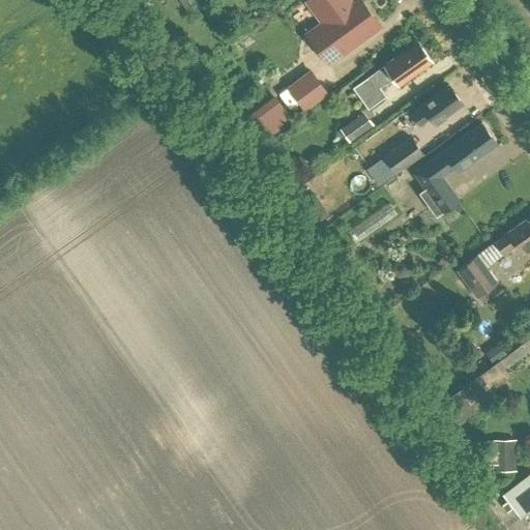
[(307,0),(325,25),(310,36),(327,61),(378,24),(366,7),(360,11),(351,0),(307,0)]
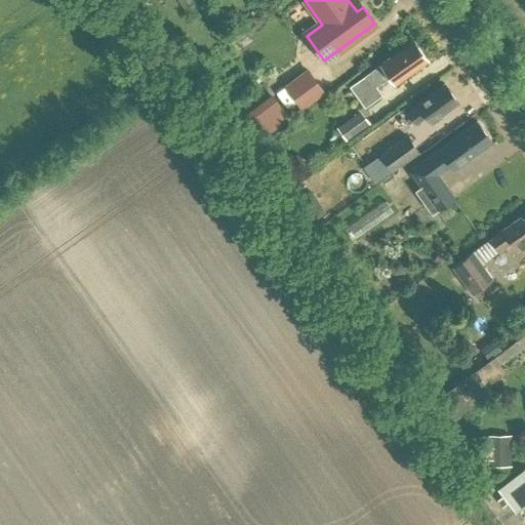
[(226,14),(223,10),(216,9),(212,12),(211,18),(214,23),(220,24),(225,21),(226,14)]
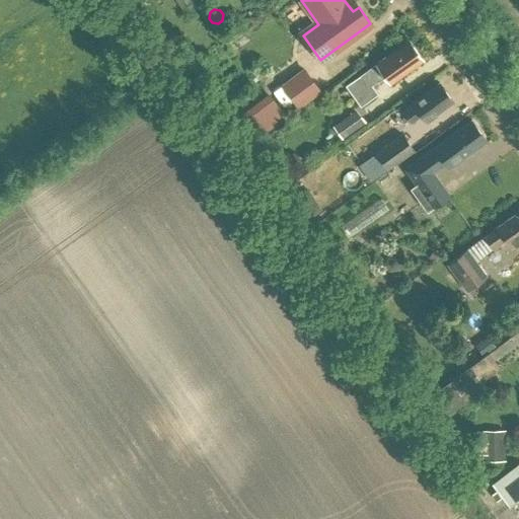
[(180,56),(189,51),(179,39),(172,44),(180,56)]
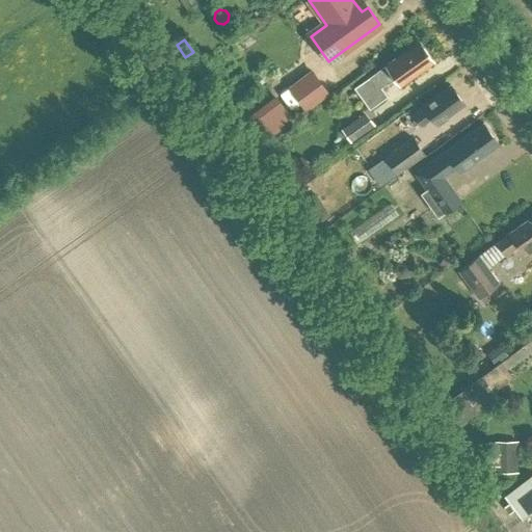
[(418,67),(430,57),(420,43),(407,52),(405,50),(354,87),(369,108),(383,98),(379,84),(377,82),(391,73),(398,84),(419,69),(418,67)]
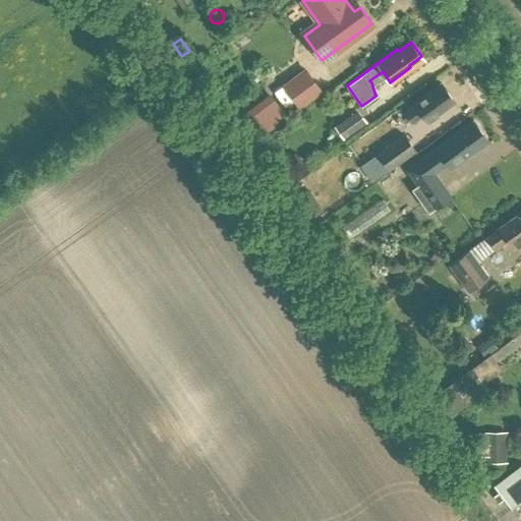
[(299,108),(323,91),(304,67),(281,83),(299,108)]
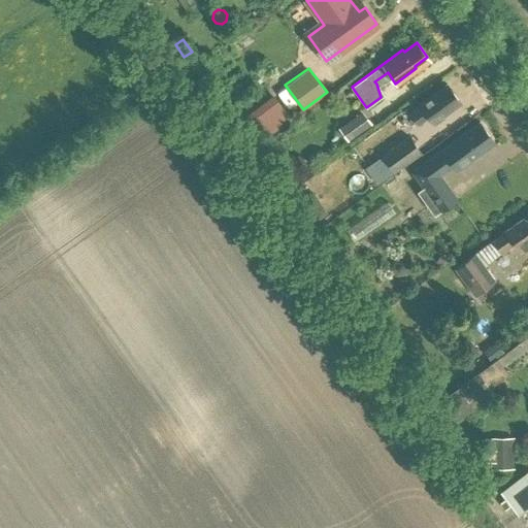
[(434,123),(462,102),(448,83),(419,103),(420,104),(409,112),(419,124),(429,117),(434,123)]
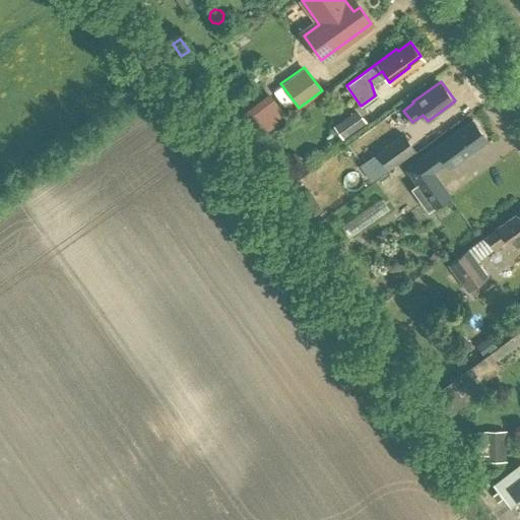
[(260,134),(286,116),(273,99),(248,118),(260,134)]
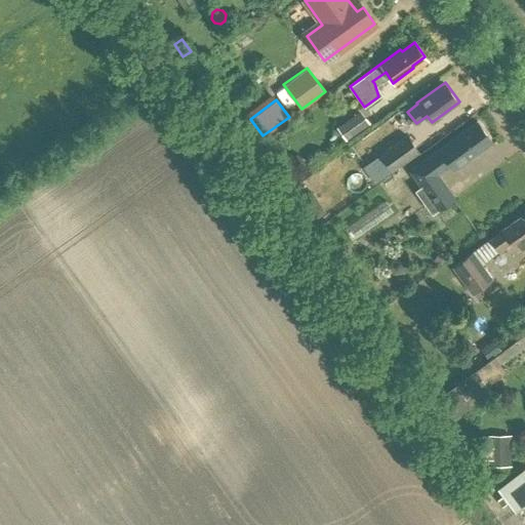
[(346,139),(369,123),(360,110),(336,127),(346,139)]
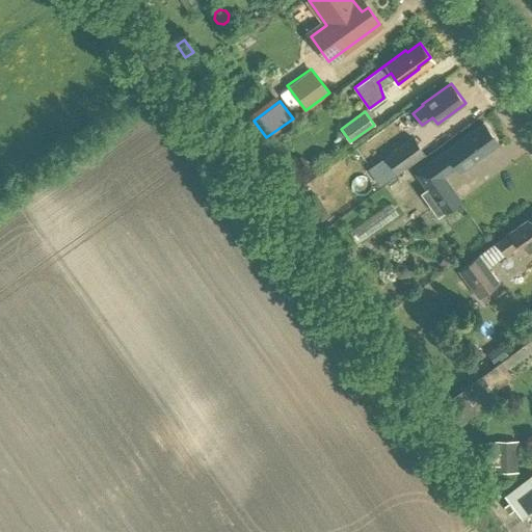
[(458,173),(499,143),(484,124),(415,174),(425,188),(420,192),(436,215),(442,211),(444,213),(461,201),(444,177),(455,168),(458,173)]
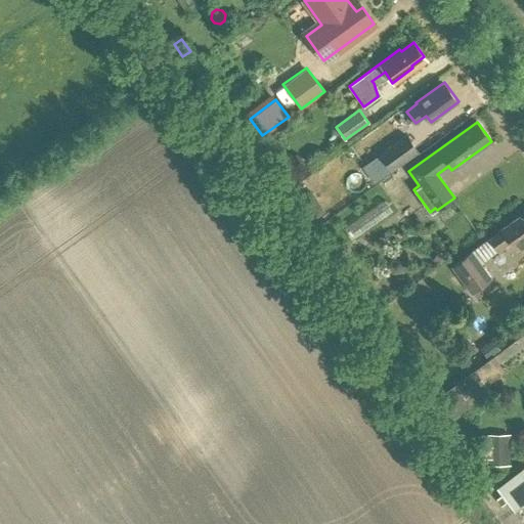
[(379,154),(391,171),(419,151),(405,134),(379,154)]
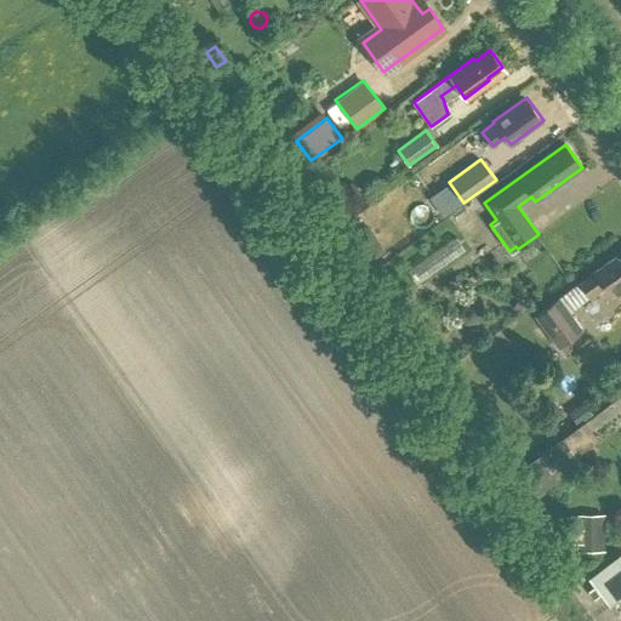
[(352,208),(364,192),(351,182),(339,198),(352,208)]
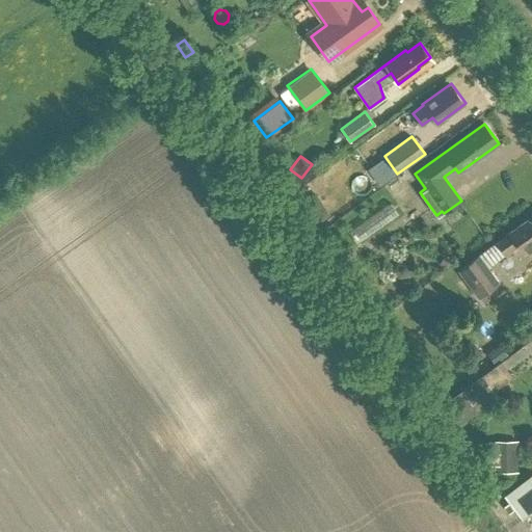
[(354,237),(394,217),(389,207),(349,227),(354,237)]
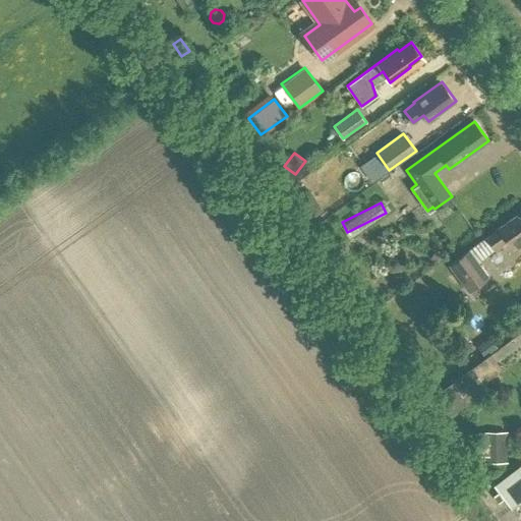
[(520,215),(519,217),(517,214),(498,228),(499,229),(449,265),(468,291),(488,277),(477,262),(494,248),(495,249),(507,240),(514,248),(520,242),(520,215)]
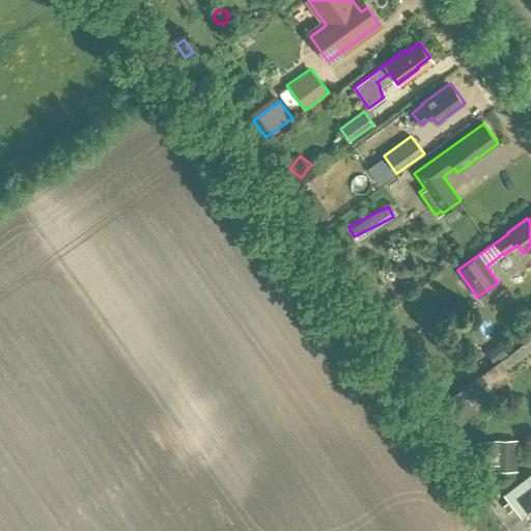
[(413,267),(409,260),(401,258),(395,262),(393,270),(397,276),(404,278),(411,274),(413,267)]
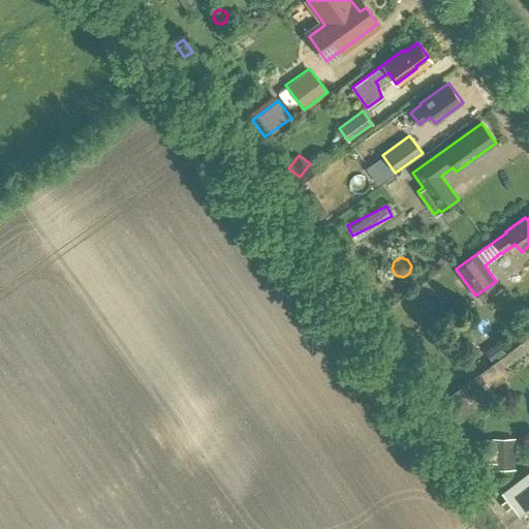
[(448,396),(457,406),(466,399),(469,403),(490,387),(479,373),(448,396)]
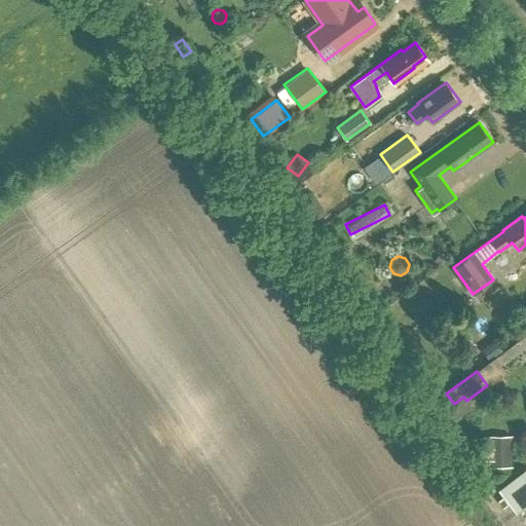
[(512,466),(511,436),(488,436),(488,467),(512,466)]
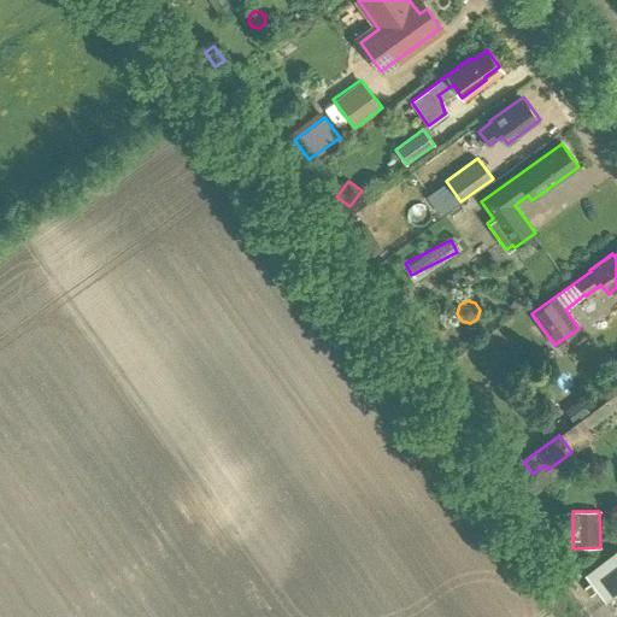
[(616,548),(585,575),(606,603),(616,593),(616,548)]
